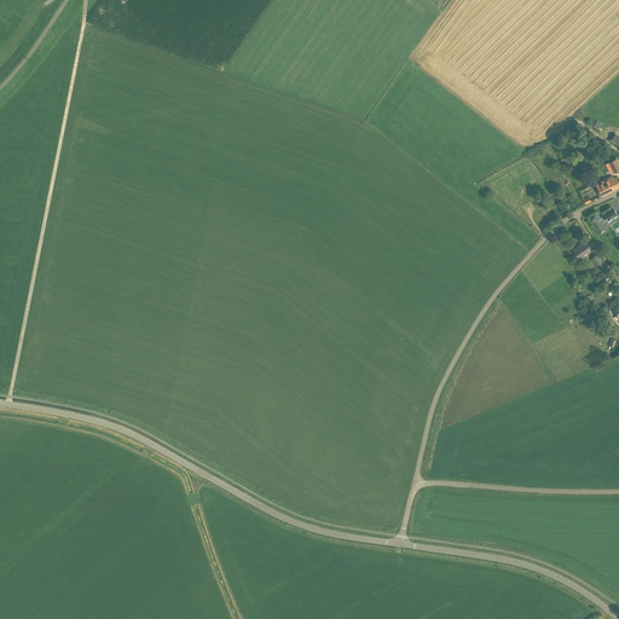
[(614,173),(618,169),(618,163),(617,158),(608,162),(614,173)]
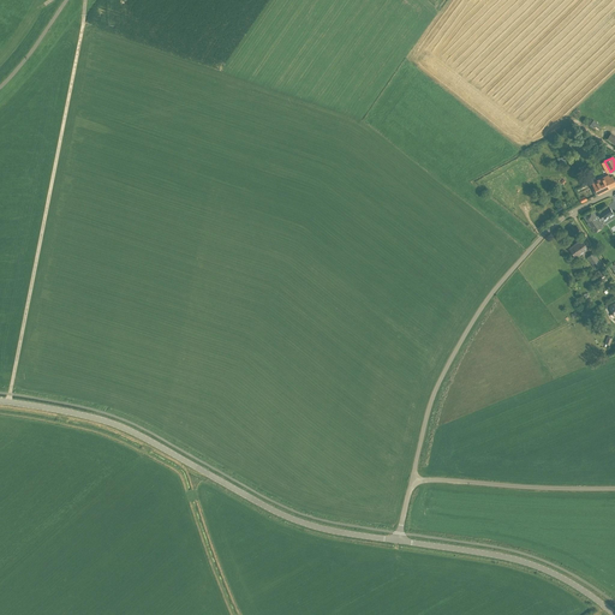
[(610,177),(609,174),(601,178),(603,180),(593,185),(591,186),(596,195),(597,193),(597,195),(614,185),(614,180),(613,175),(610,177)]
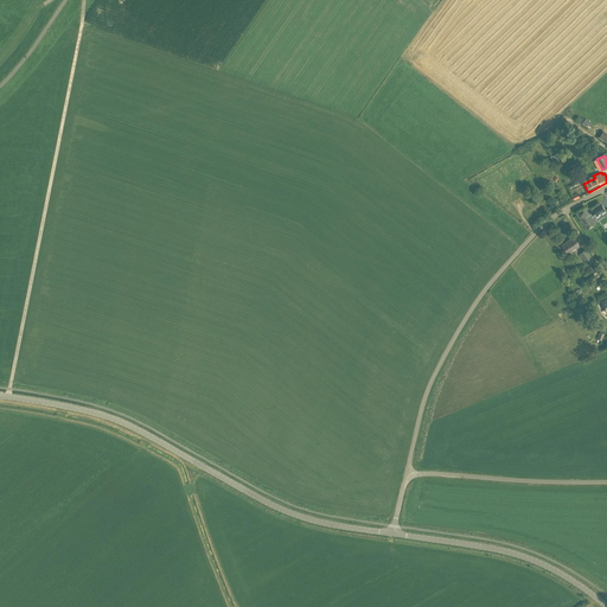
[(586,230),(595,224),(590,216),(593,215),(594,217),(605,210),(601,205),(590,212),(589,213),(586,209),(576,215),(586,230)]
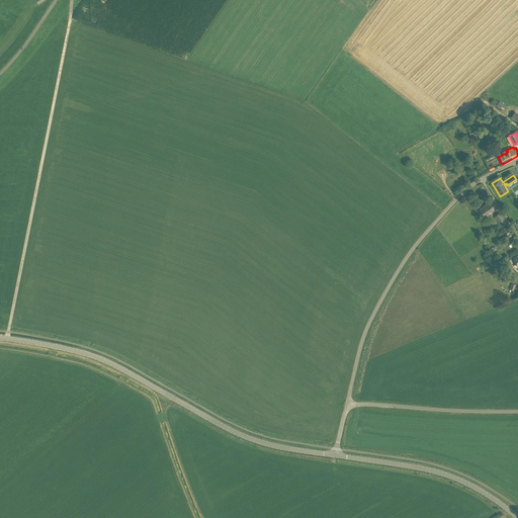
[(485,217),(495,209),(490,201),(480,209),(485,217)]
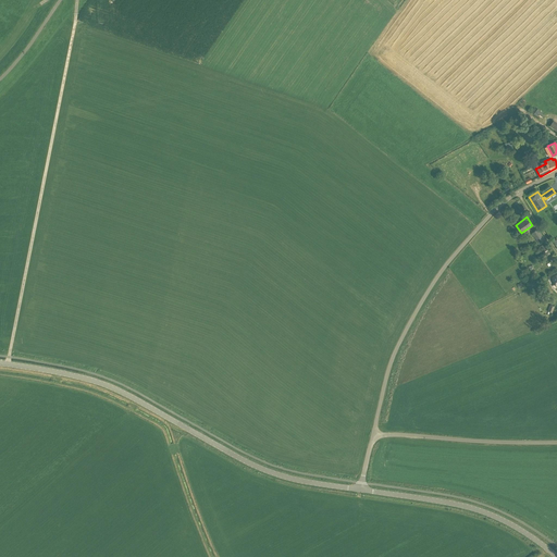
[(540,244),(545,240),(537,229),(531,233),(540,244)]
